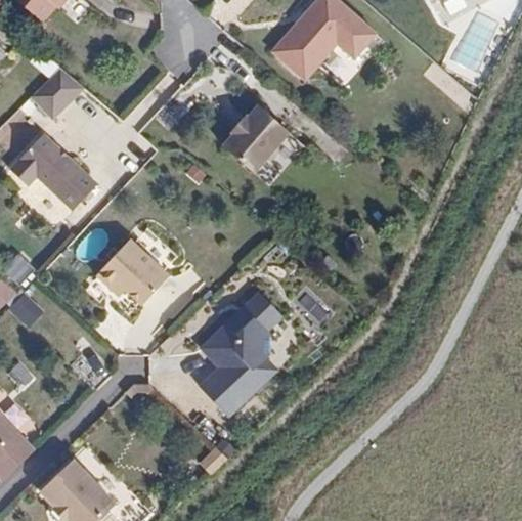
[(14,0),(41,23),(55,6),(58,9),(66,0),(14,0)]
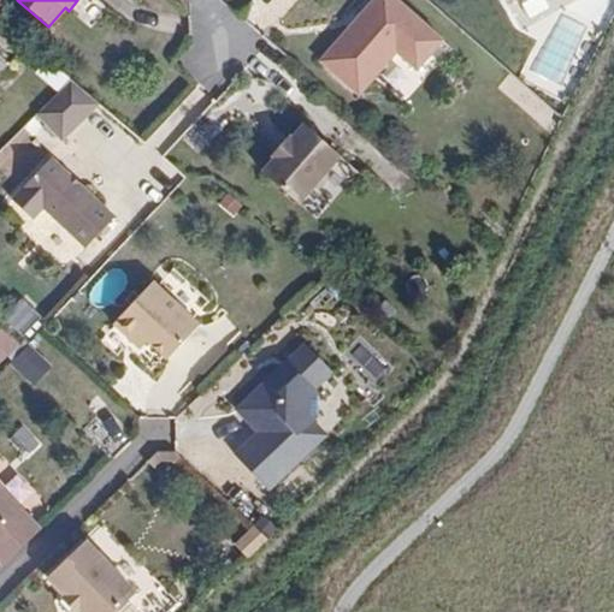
[(373,0),(320,61),(359,95),(396,52),(417,70),(443,41),(396,0),(373,0)]
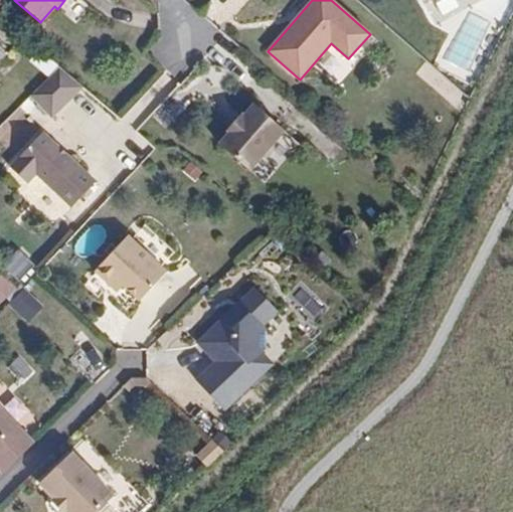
[(61,67),(32,96),(53,118),(83,87),(61,67)]
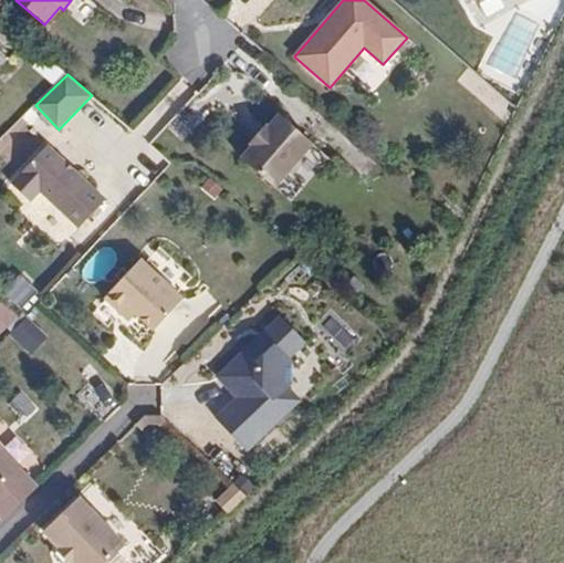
[(241,158),(273,187),(311,146),(279,116),(267,129),(264,127),(249,144),(251,146),(241,158)]
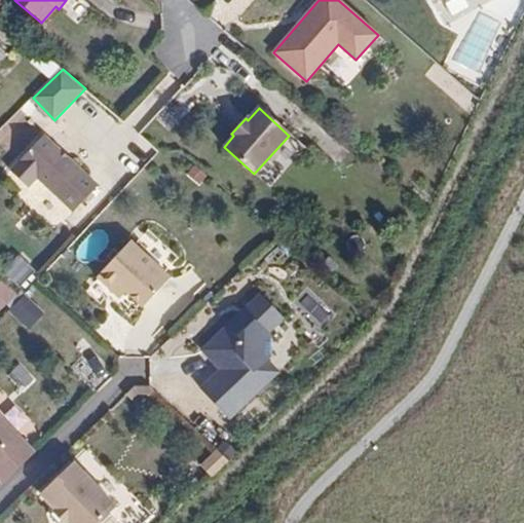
[(95,185),(41,135),(8,170),(25,186),(34,177),(71,211),(95,185)]
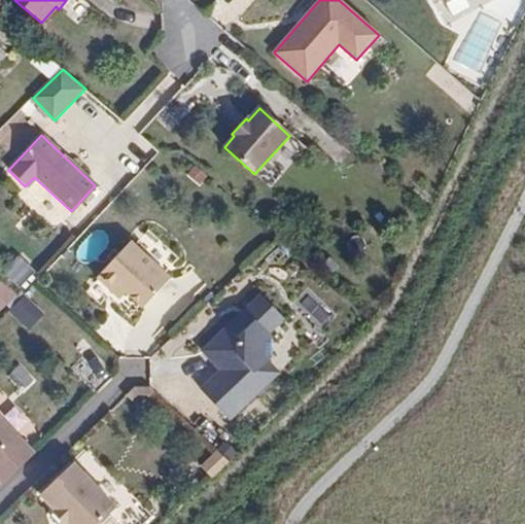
[(143,307),(171,279),(133,241),(98,276),(112,290),(119,284),(143,307)]
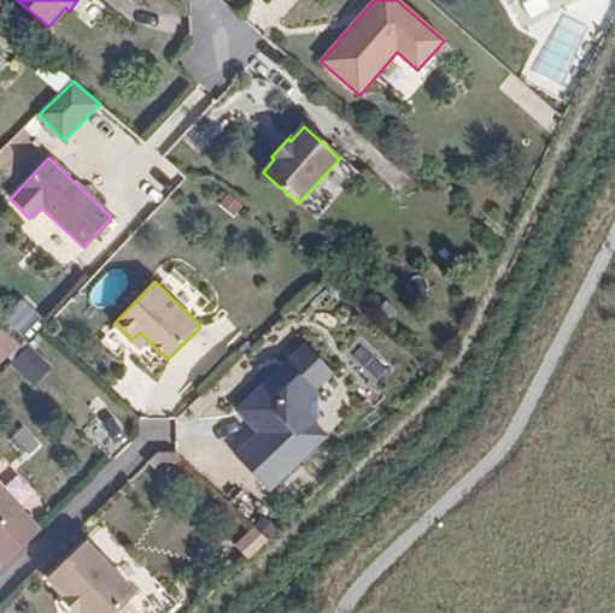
[(27,332),(45,313),(27,295),(7,314),(27,332)]
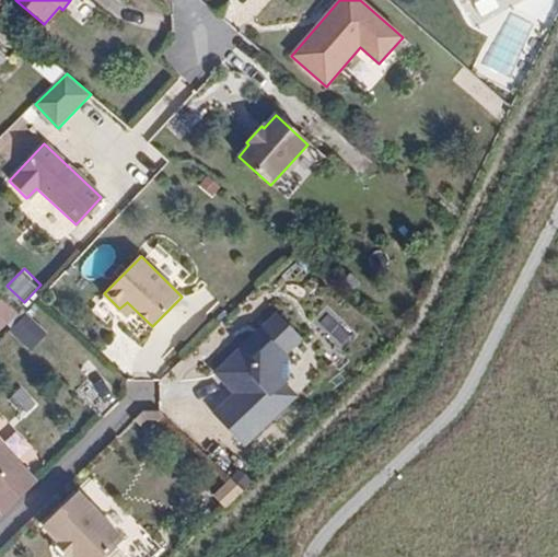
[(0,322),(6,326),(21,306),(2,293),(0,296),(0,322)]
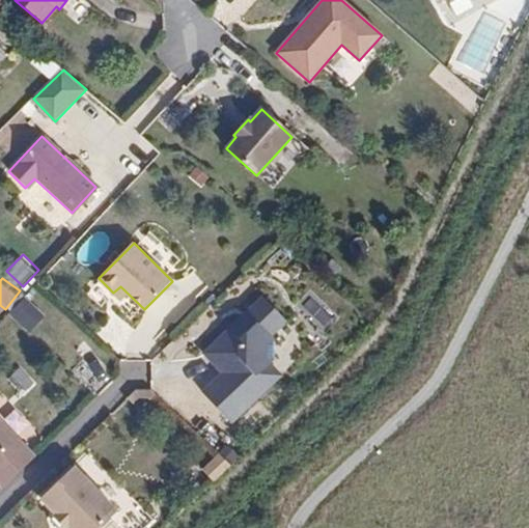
[(221,368),(200,390),(230,419),(277,369),(266,358),(269,355),(266,336),(261,333),(281,313),(257,290),(201,350),(221,368)]
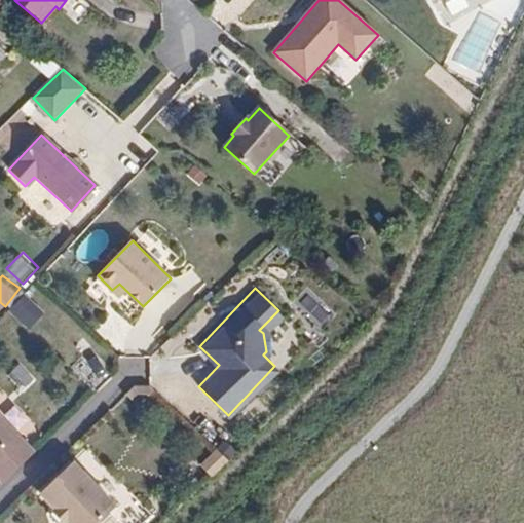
[(32,326),(47,308),(27,290),(11,306),(32,326)]
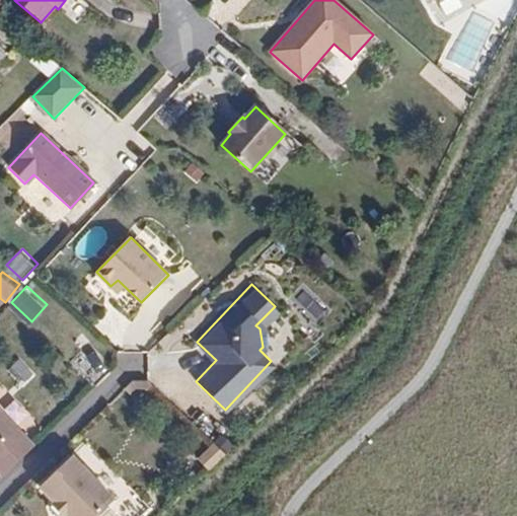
[(25,355),(10,363),(21,382),(37,374),(25,355)]
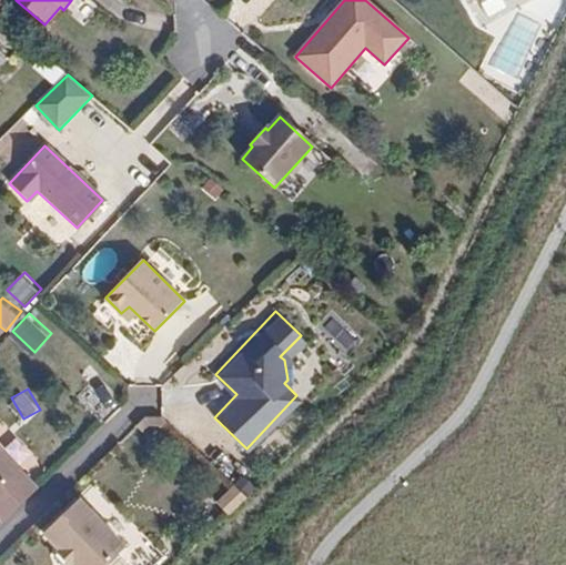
[(37,485),(0,446),(0,516),(1,518),(37,485)]
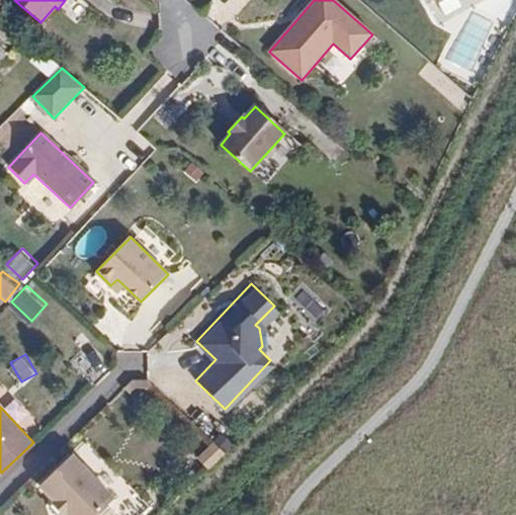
[(116,514),(137,514),(149,505),(86,438),(39,483),(54,499),(52,500),(64,513),(66,511),(69,514),(93,514),(106,504),(116,514)]
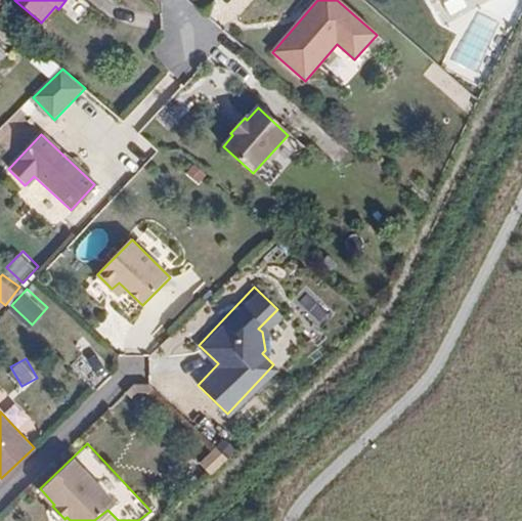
[(215,472),(231,457),(220,443),(203,459),(215,472)]
